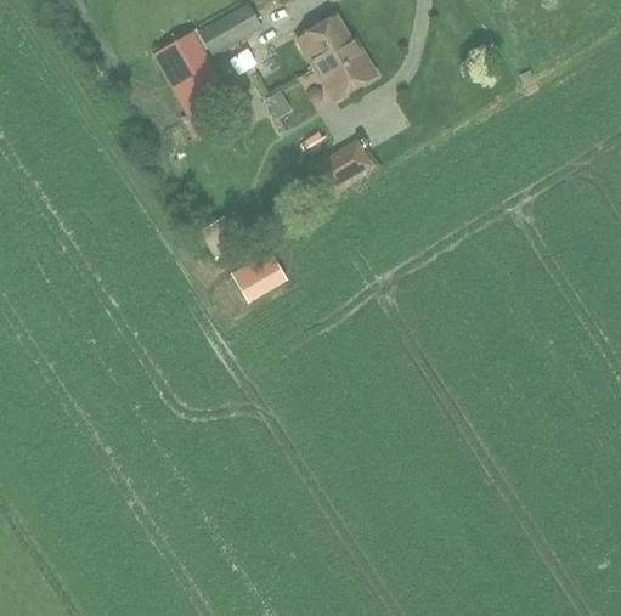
[(212,52),(260,23),(247,0),(198,29),(212,52)]
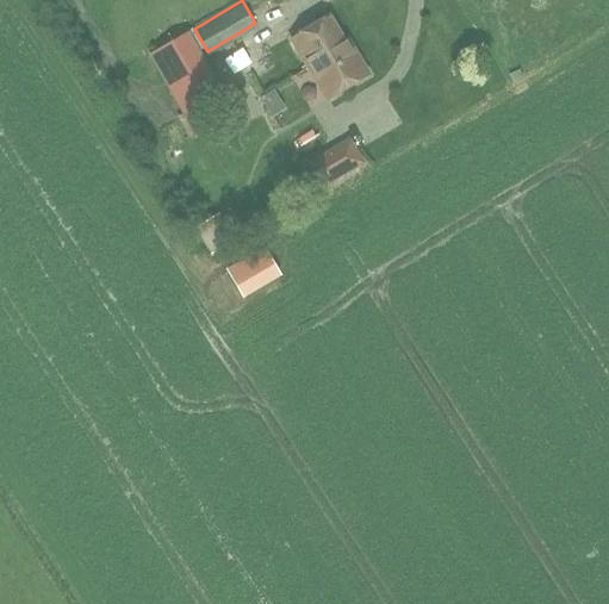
[(292,35),(309,63),(328,94),(367,69),(354,48),(350,50),(329,13),(292,35)]
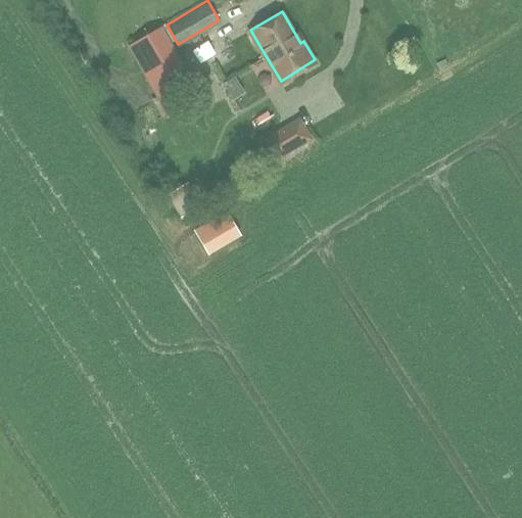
[(165,92),(189,79),(158,28),(129,45),(158,96),(154,98),(162,113),(174,106),(165,92)]
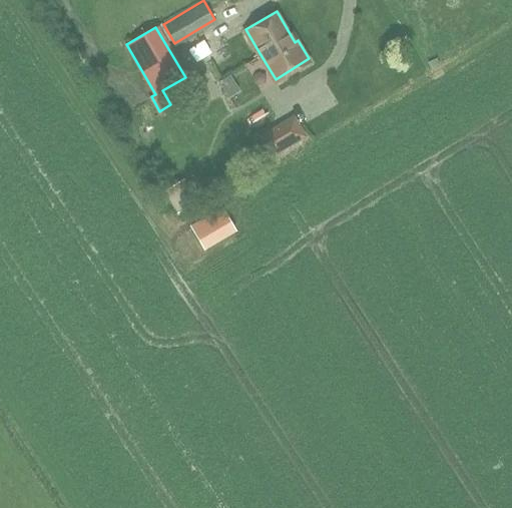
[(293,115),(262,134),(272,151),(303,132),(293,115)]
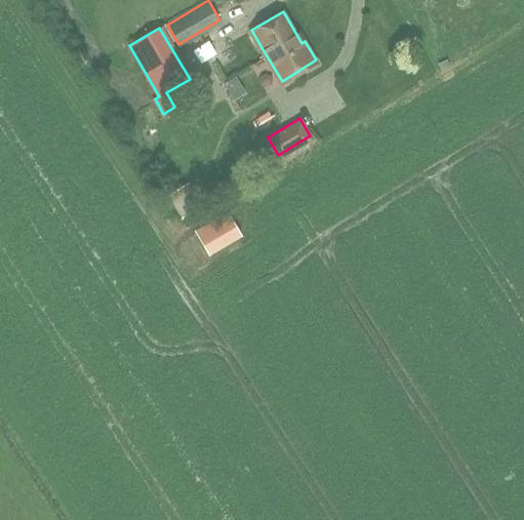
[(182,214),(191,208),(179,190),(170,196),(182,214)]
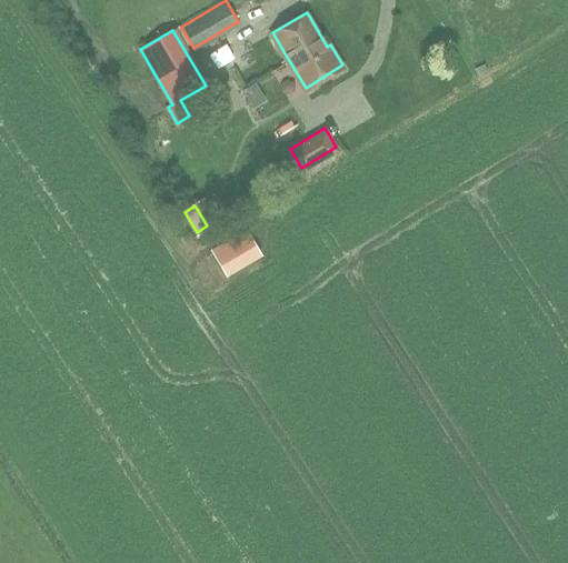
[(229,275),(262,255),(247,229),(213,249),(229,275)]
